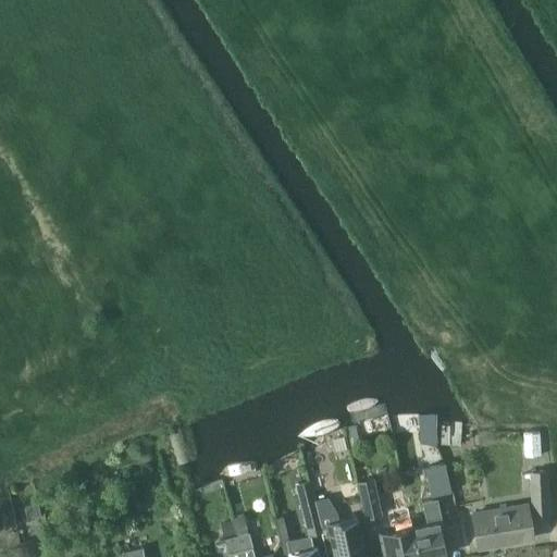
[(460,424),(441,420),(441,443),(460,444),(460,424)]
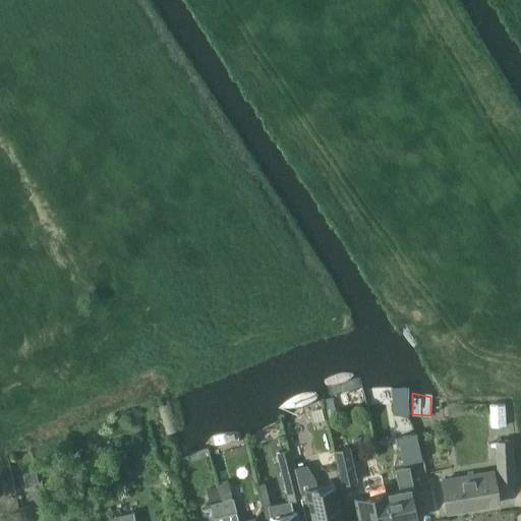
[(506,424),(505,402),(489,403),(490,425),(506,424)]
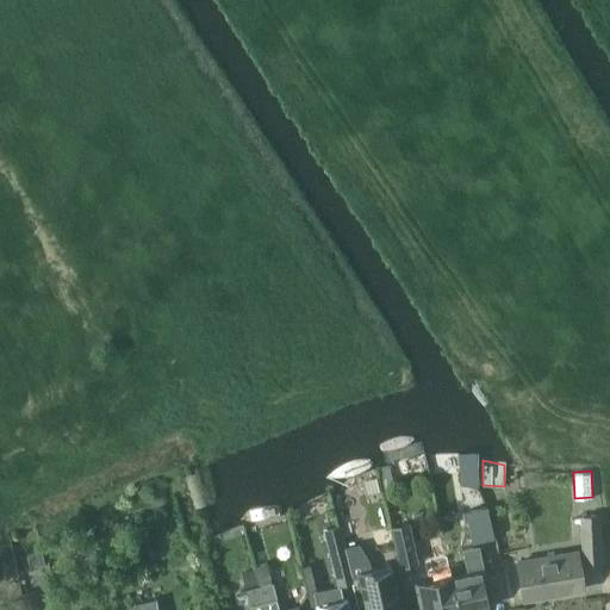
[(185,477),(193,508),(206,504),(197,473),(185,477)]
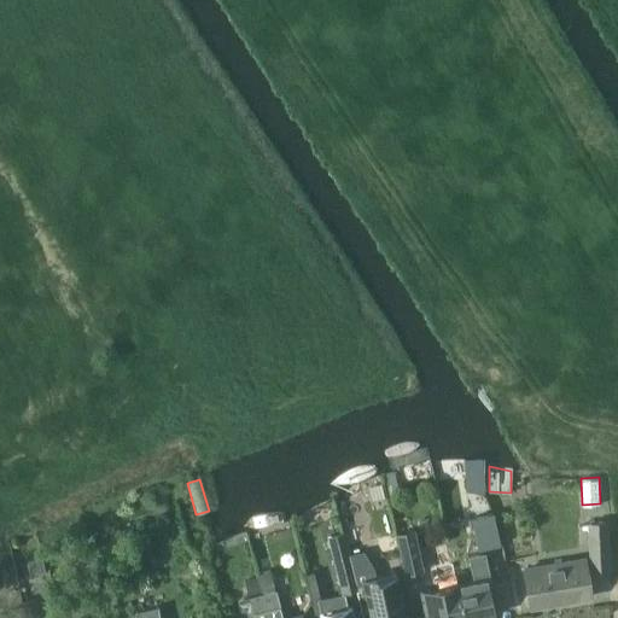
[(497,518),(471,524),(476,549),(503,544),(497,518)]
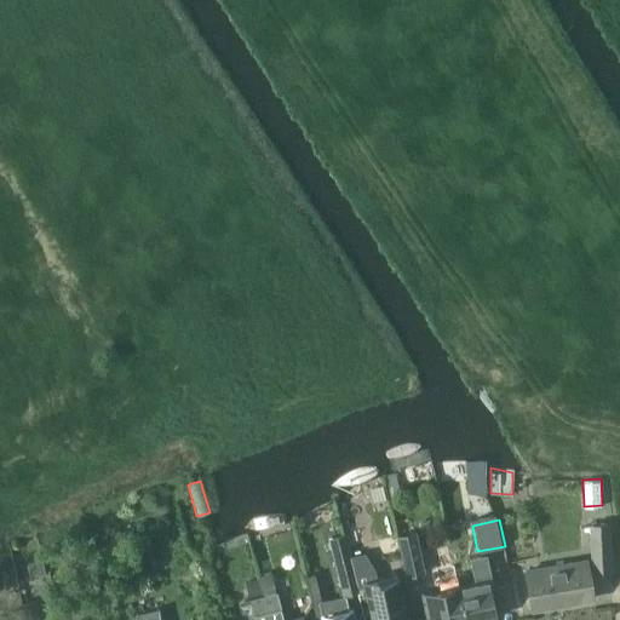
[(608,523),(590,524),(592,575),(610,574),(608,523)]
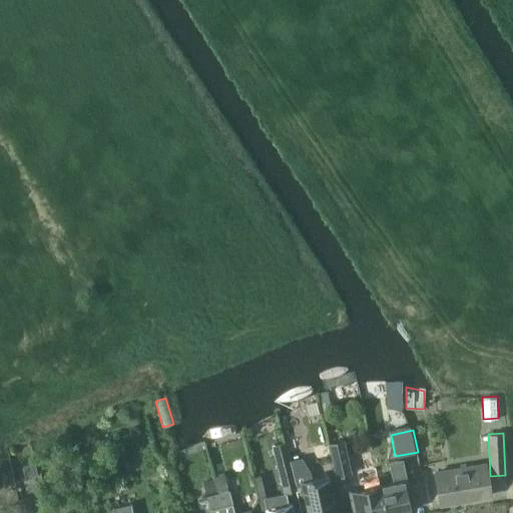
[(285,490),(297,487),(293,469),(290,460),(285,440),(273,443),(285,490)]
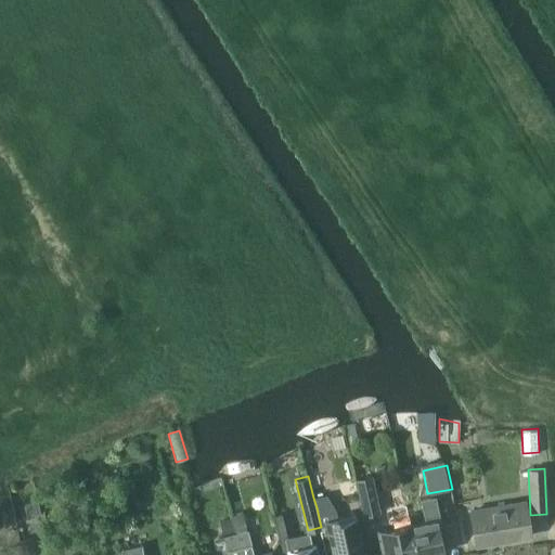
[(372,476),(353,480),(362,516),(379,512),(372,476)]
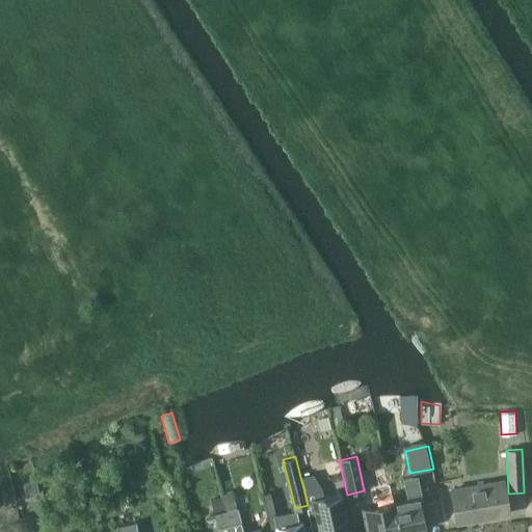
[(313,474),(300,477),(303,486),(308,505),(314,504),(319,531),(348,531),(344,509),(341,493),(324,497),(313,474)]
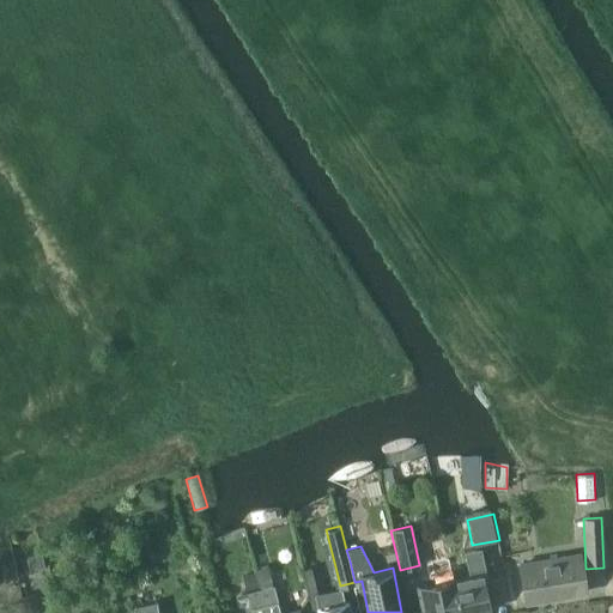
[(469,575),(453,578),(460,612),(481,612),(483,612),(492,610),(490,601),(496,600),(491,574),(486,575),(480,546),(465,550),(469,575)]
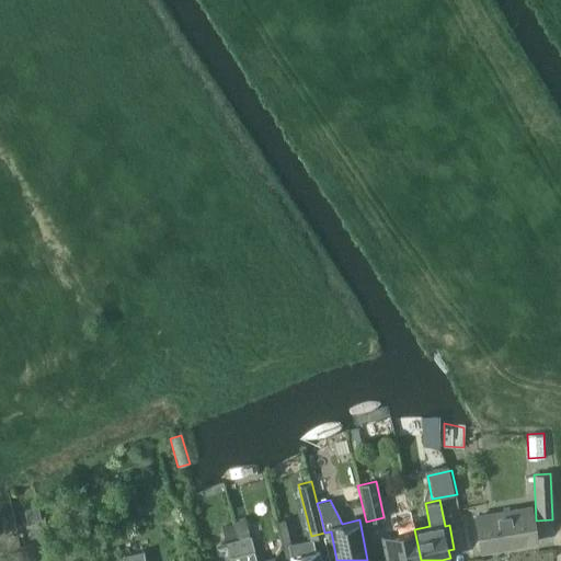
[(482,549),(536,540),(530,506),(476,515),(482,549)]
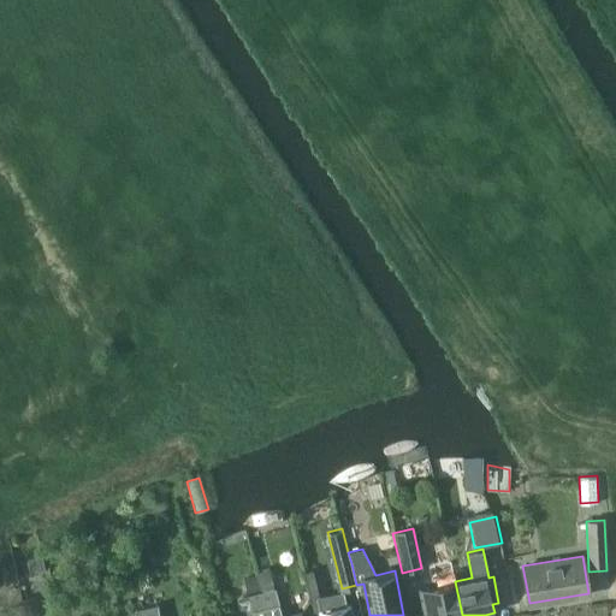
[(43,570),(42,558),(28,561),(30,573),(43,570)]
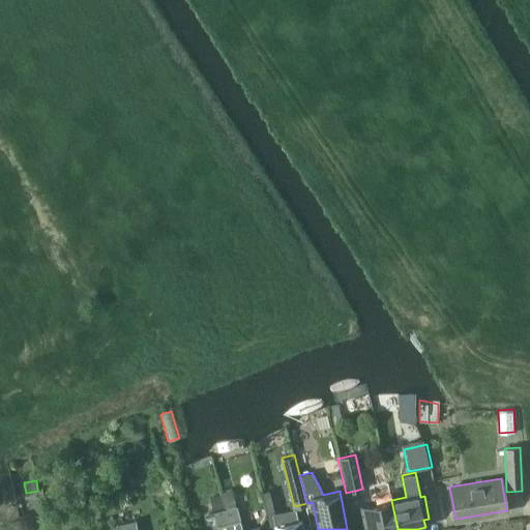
[(398,529),(391,500),(388,482),(374,486),(377,503),(360,506),(364,527),(367,526),(369,529),(398,529)]
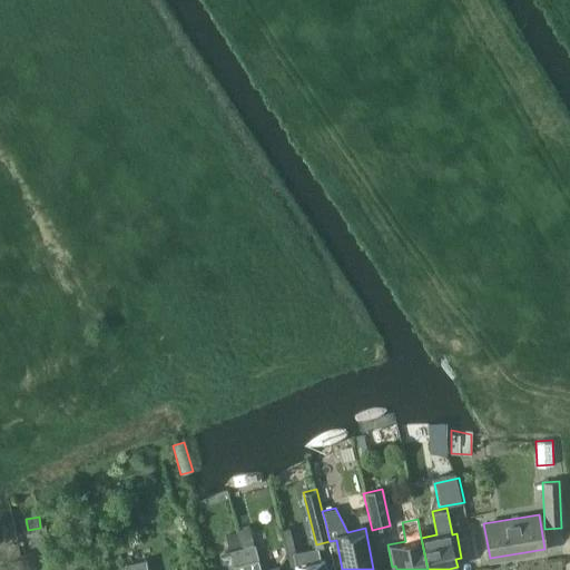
[(254,544),(249,527),(237,530),(242,547),(254,544)]
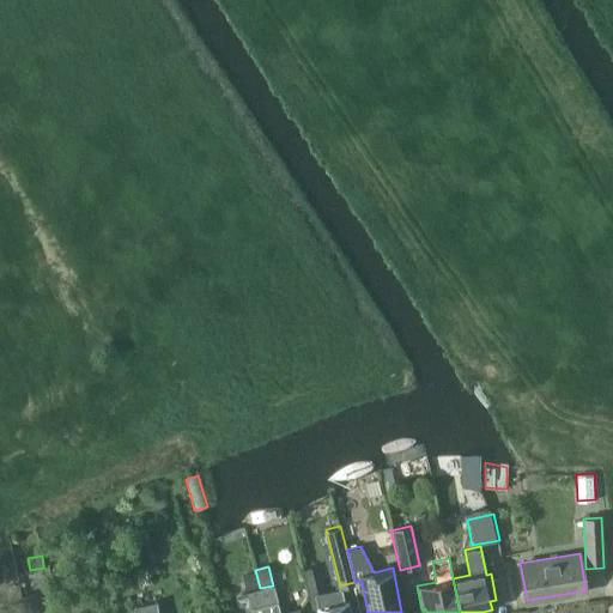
[(255,572),(244,576),(248,589),(259,587),(255,572)]
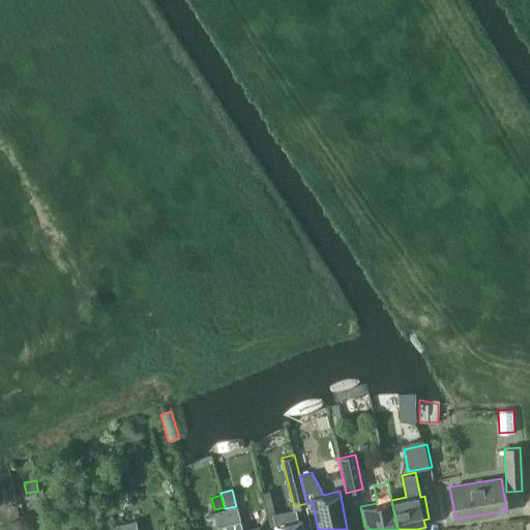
[(241,529),(236,506),(226,509),(230,529),(258,529),(258,528),(248,529),(241,529)]
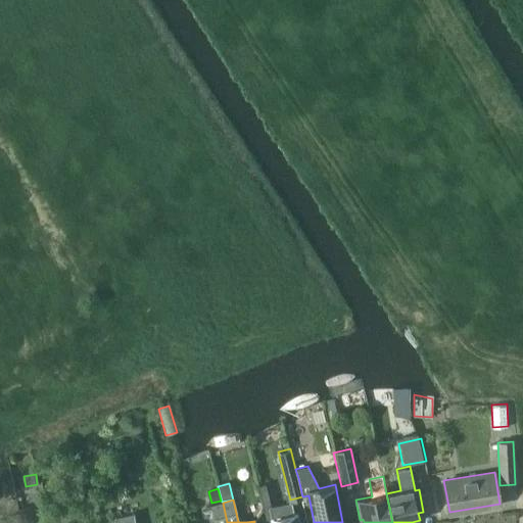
[(227,522),(223,503),(212,506),(217,522),(227,522)]
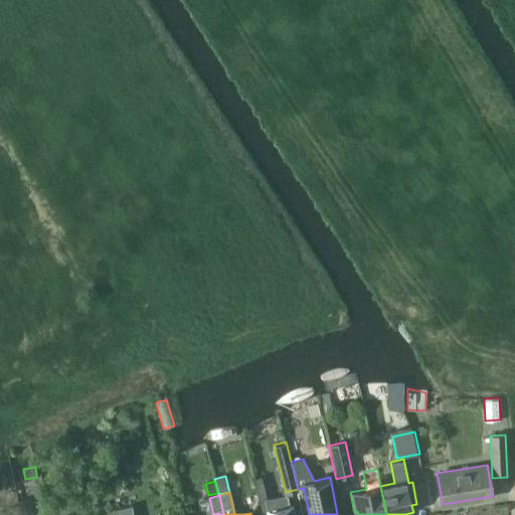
[(286,495),(265,499),(268,514),(294,514),(292,505),(288,506),(286,495)]
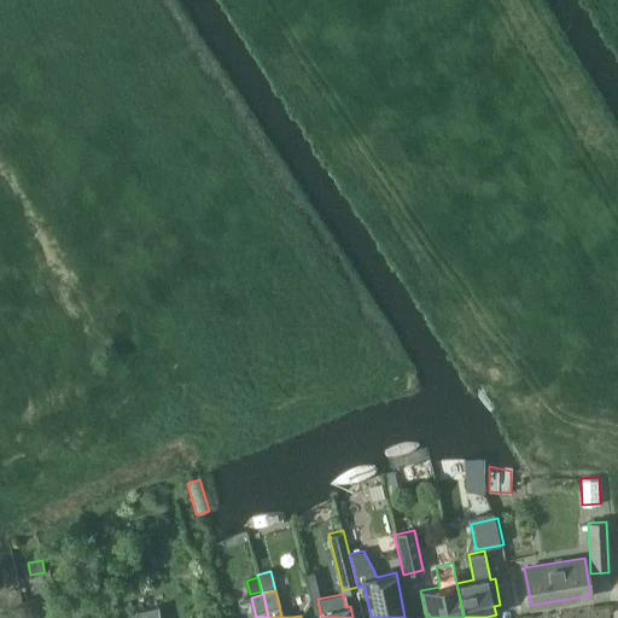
[(135,617),(159,617),(157,605),(134,611),(135,617)]
